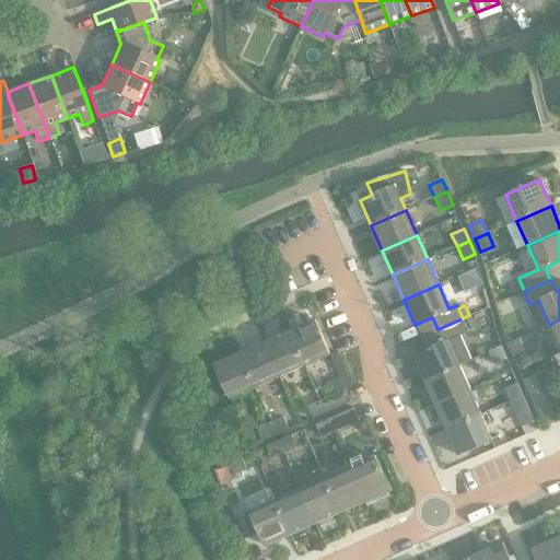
[(413,354),(424,380),(459,364),(448,340),(469,331),(463,318),(438,329),(443,341),(413,354)]
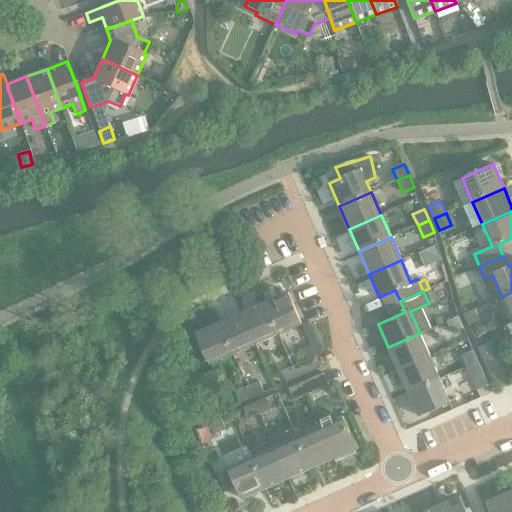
[(288,292),(265,303),(279,334),(302,324),(288,292)]
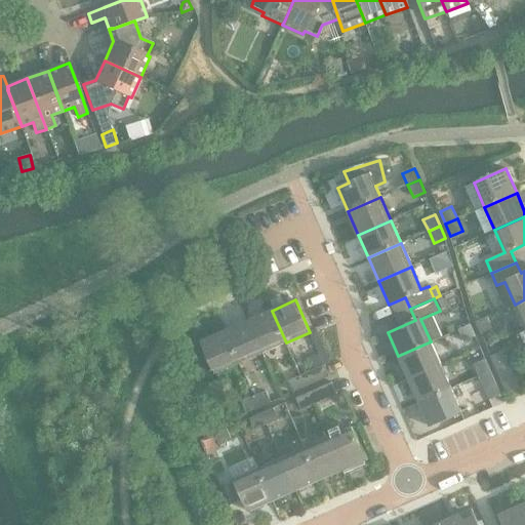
[(524,299),(515,305),(524,328),(524,327),(524,299)]
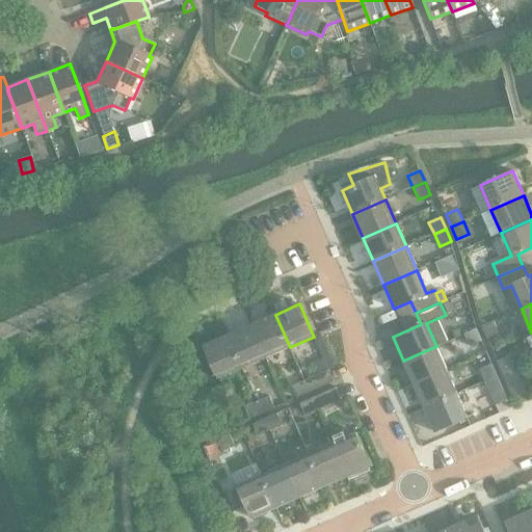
[(275,315),(251,325),(266,357),(290,347),(275,315)]
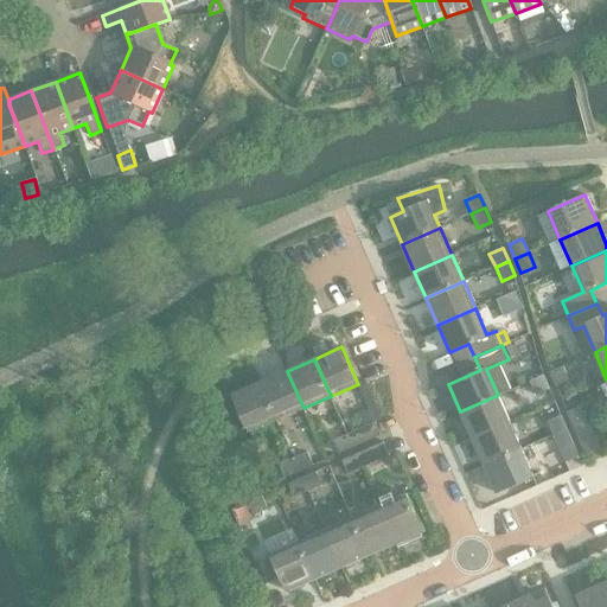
[(563,366),(551,371),(557,385),(569,381),(563,366)]
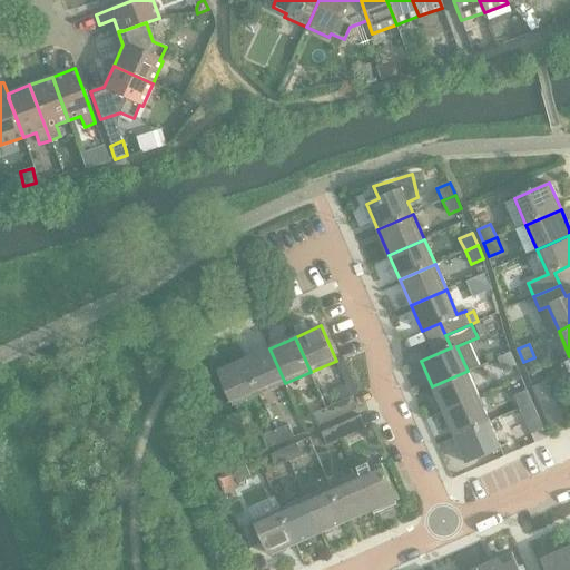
[(269,349),(244,360),(259,394),(285,383),(269,349)]
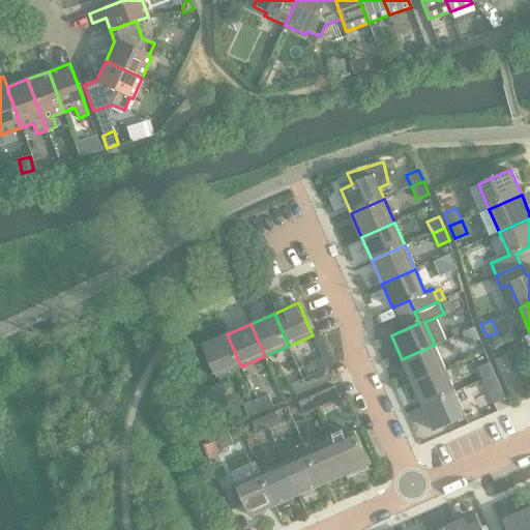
[(474,327),(463,332),(468,345),(479,340),(474,327)]
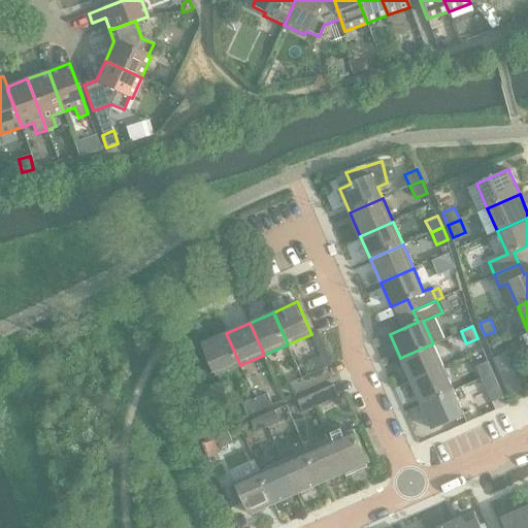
[(240,365),(226,333),(202,343),(217,375),(240,365)]
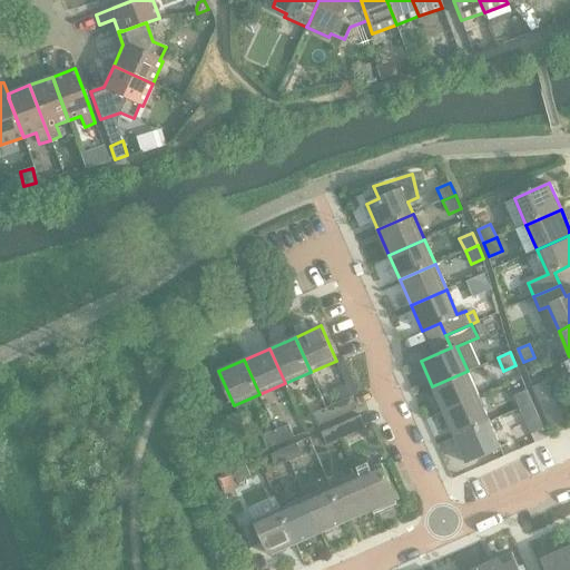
[(468,371),(432,386),(443,412),(479,396),(468,371)]
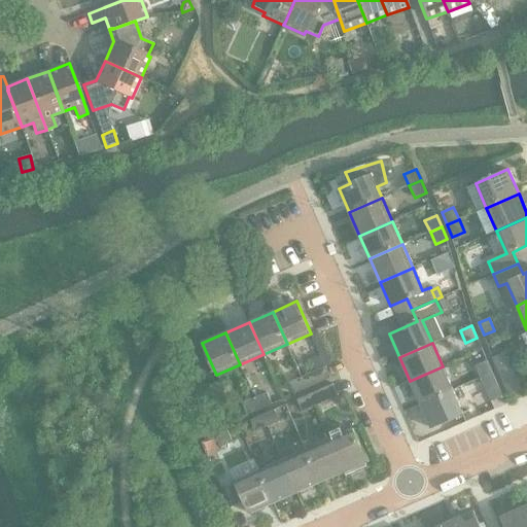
[(493,358),(498,370),(510,364),(504,353),(493,358)]
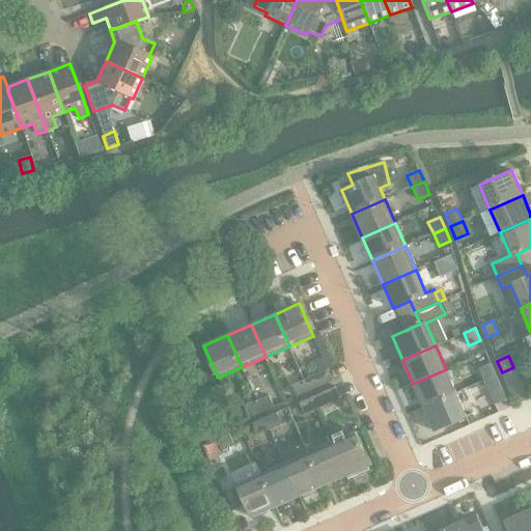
[(479,368),(484,381),(496,375),(491,363),(479,368)]
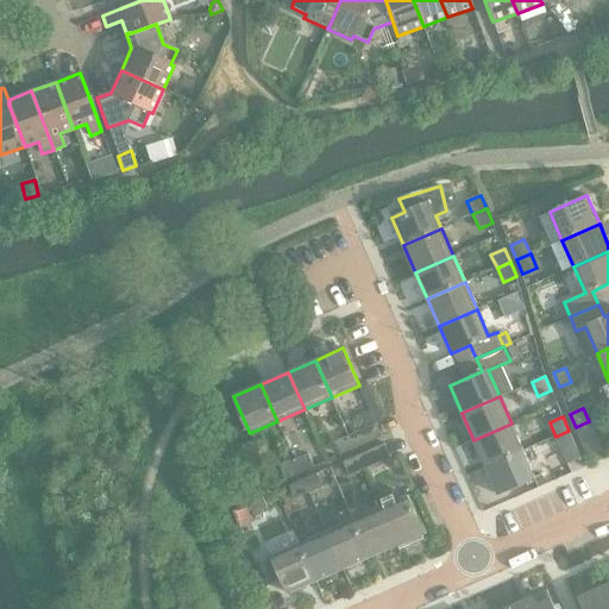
[(589,421),(576,427),(588,456),(601,450),(589,421)]
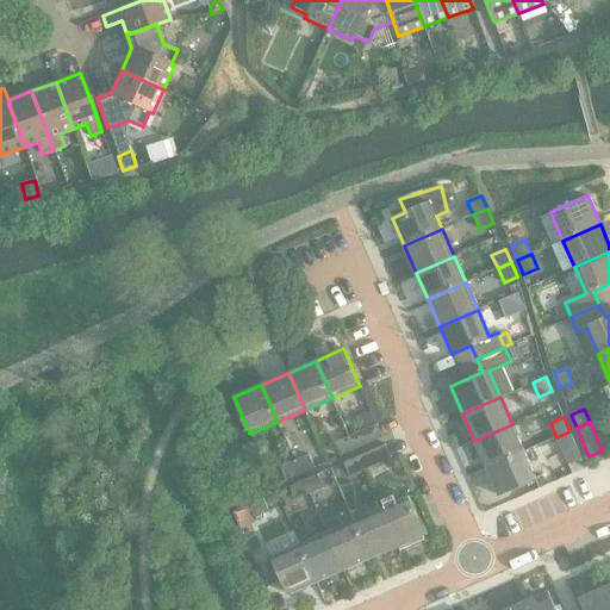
[(377,424),(349,436),(355,449),(383,437),(377,424)]
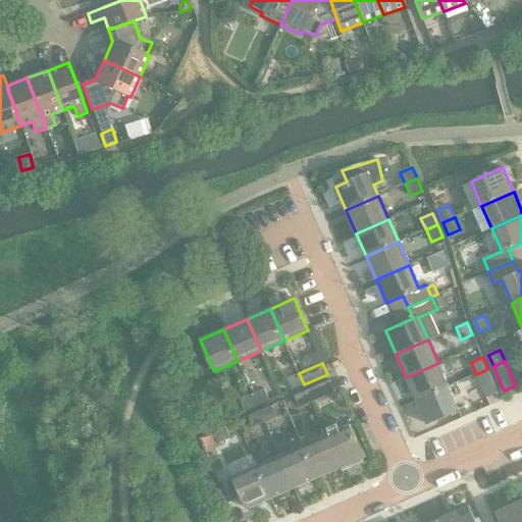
[(438,363),(406,377),(417,400),(449,386),(438,363)]
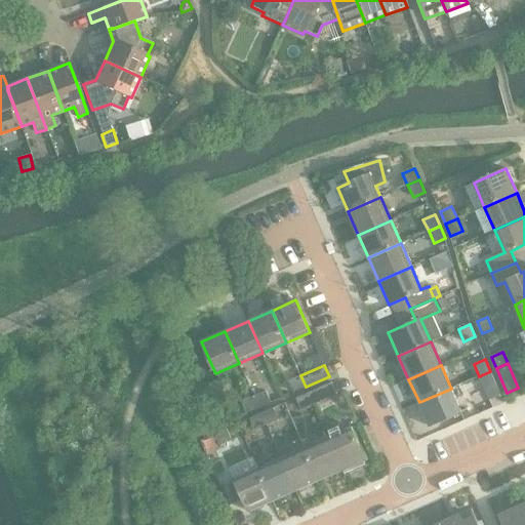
[(490,371),(479,376),(489,400),(500,395),(490,371)]
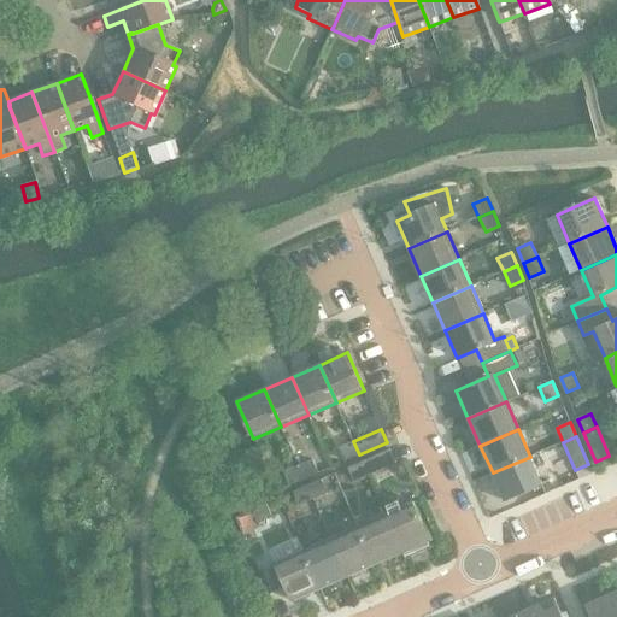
[(359,454),(353,441),(339,447),(345,462),(359,454)]
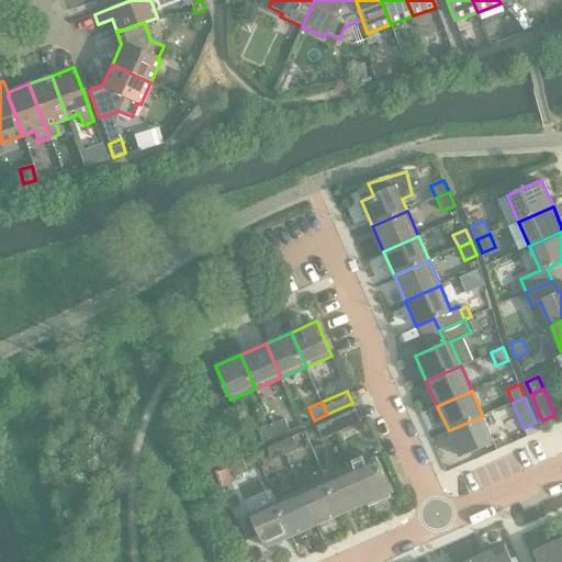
[(356,409),(329,420),(335,433),(361,422),(356,409)]
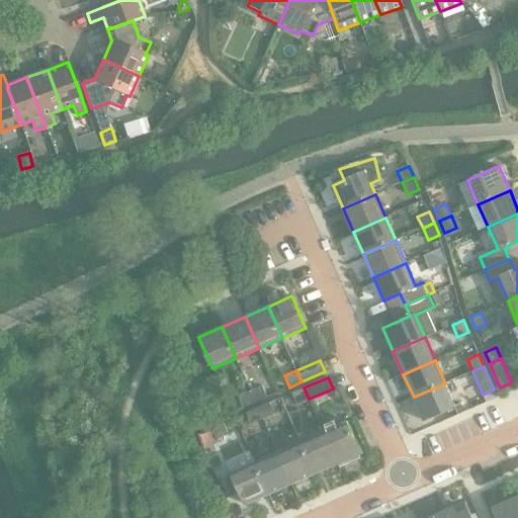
[(445,383),(414,397),(424,421),(455,407),(445,383)]
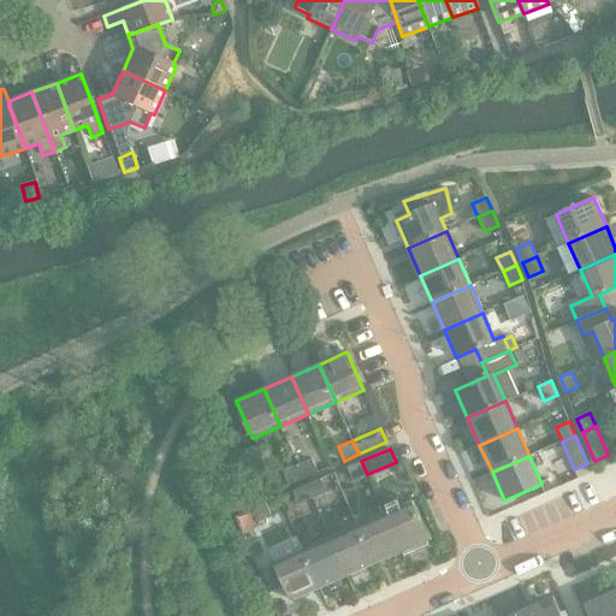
[(312,458),(298,465),(304,479),(318,472),(312,458)]
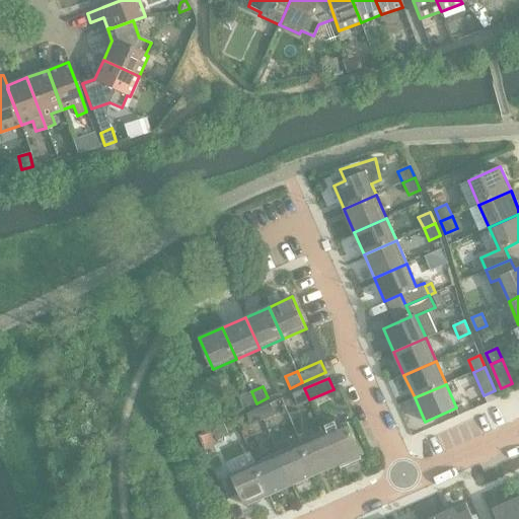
[(309,399),(304,388),(293,393),(298,404),(309,399)]
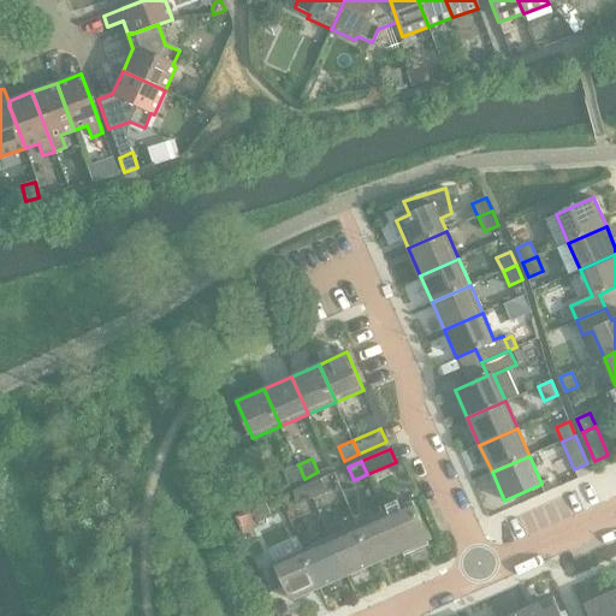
[(304,479),(298,465),(284,471),(290,485),(304,479)]
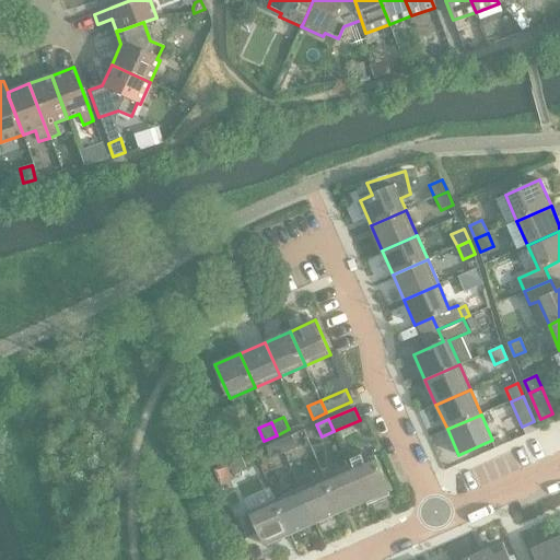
[(292,435),(279,441),(284,453),(298,447),(292,435)]
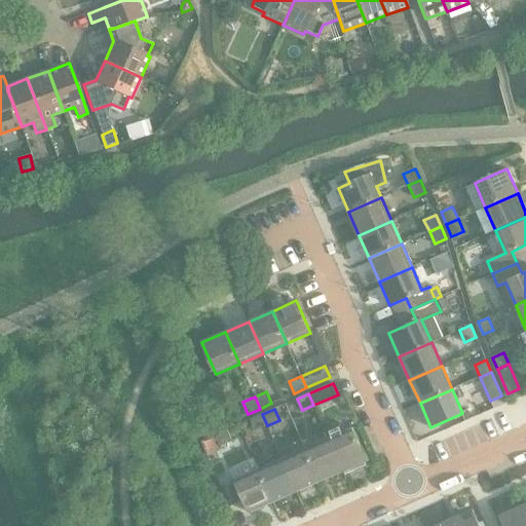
[(267,425),(262,414),(250,419),(255,431),(267,425)]
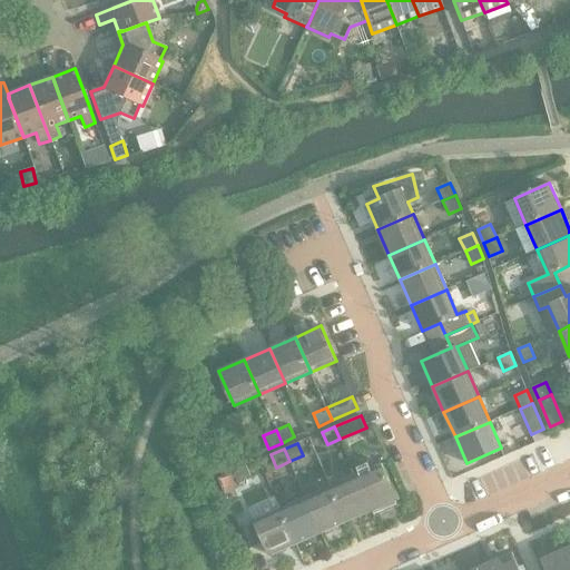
[(382,463),(356,475),(371,510),(397,499),(382,463)]
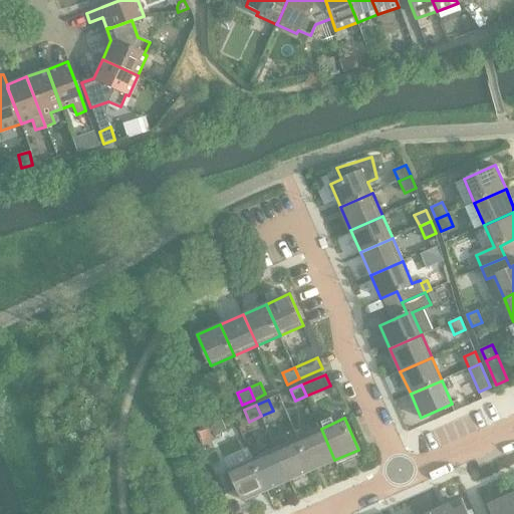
[(222,420),(210,426),(215,437),(227,432),(222,420)]
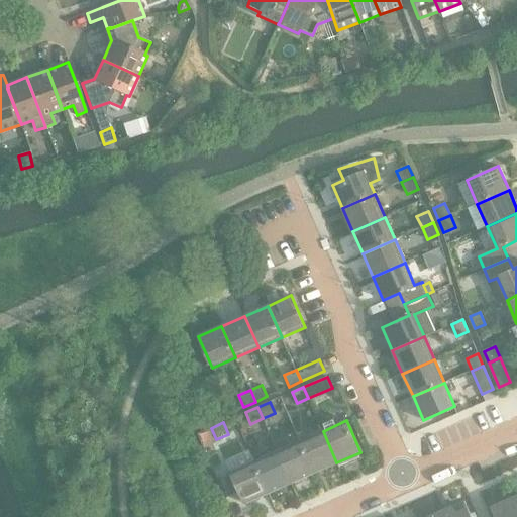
[(323,431),(300,441),(314,473),(336,462),(323,431)]
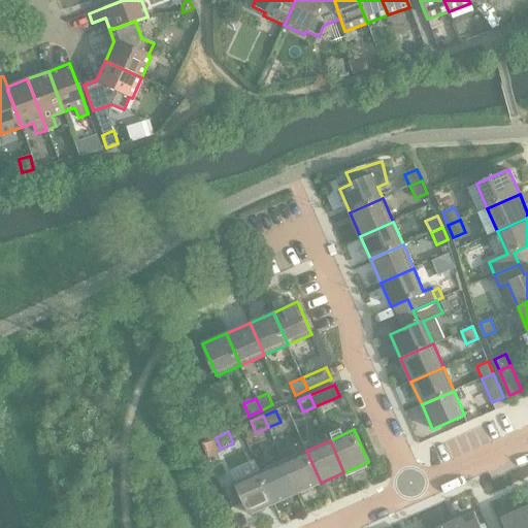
[(306,451),(283,461),(297,493),(321,483),(306,451)]
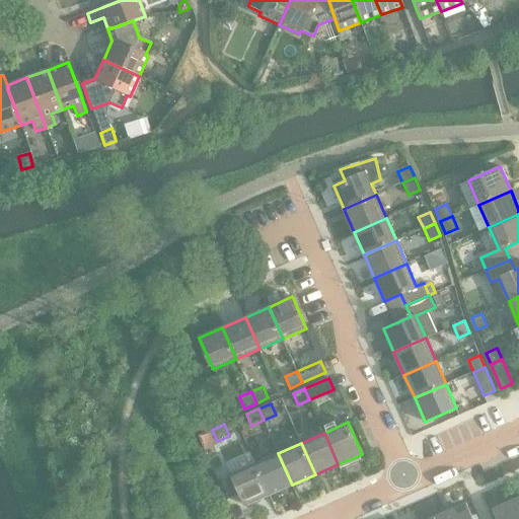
[(278,453),(255,463),(269,495),(292,485),(278,453)]
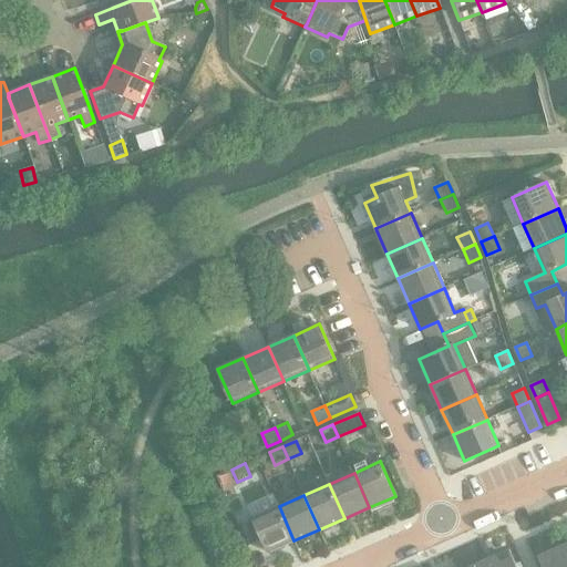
[(294,540),(279,506),(253,517),(268,552),(294,540)]
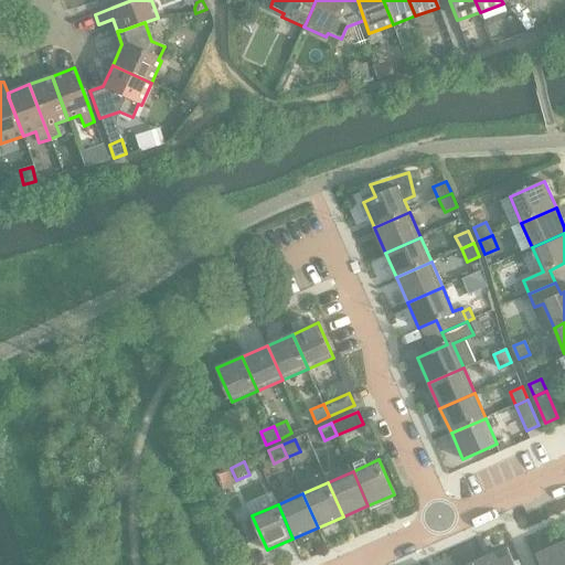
[(564,564),(564,548),(563,543),(536,554),(541,564),(564,564)]
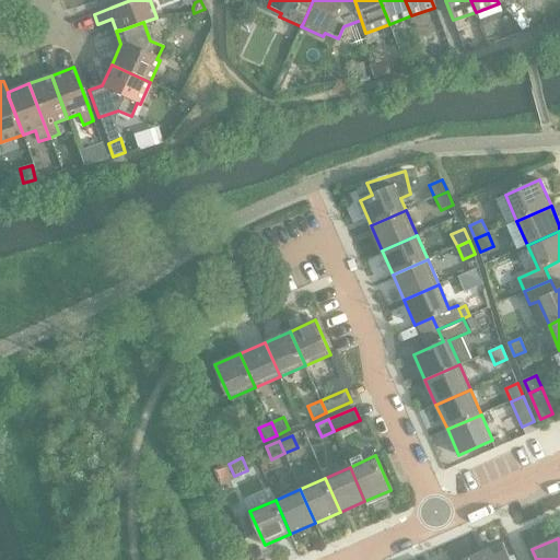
[(510,559),(503,543),(477,555),(479,559),(510,559)]
